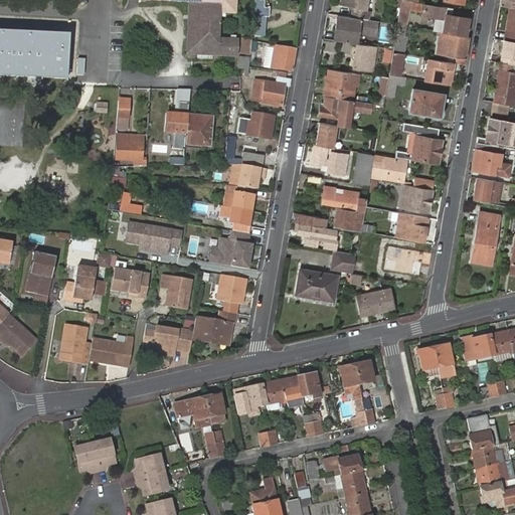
[(141,0),(188,2),(186,54),(187,54),(187,56),(188,58),(191,59),(194,59),(195,57),(196,56),(196,55),(236,57),(237,39),(218,38),(218,12),(235,13),(235,0),(141,0)]
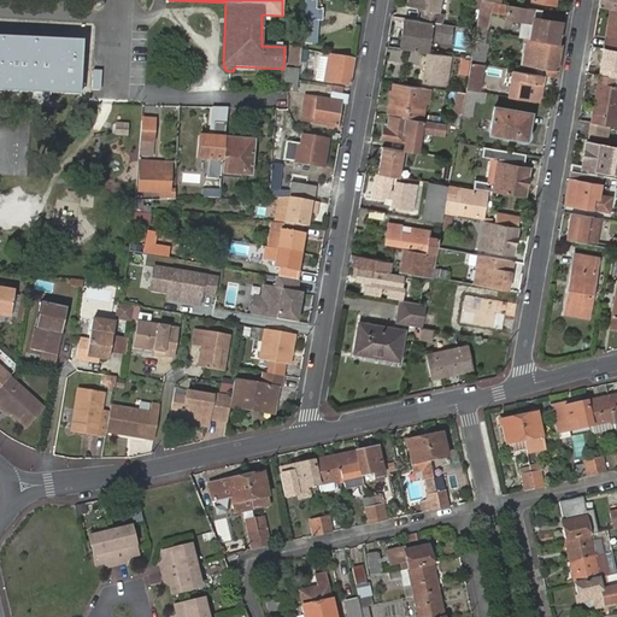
[(438,13),(439,0),(407,0),(407,4),(424,6),(424,11),(438,13)]
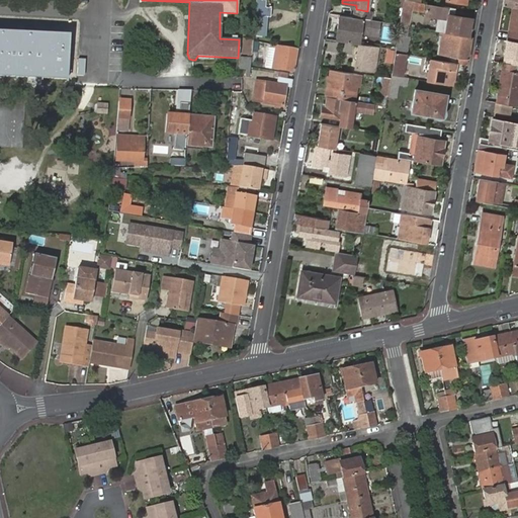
[(411,0),(409,0),(403,0),(401,14),(409,15),(411,0)]
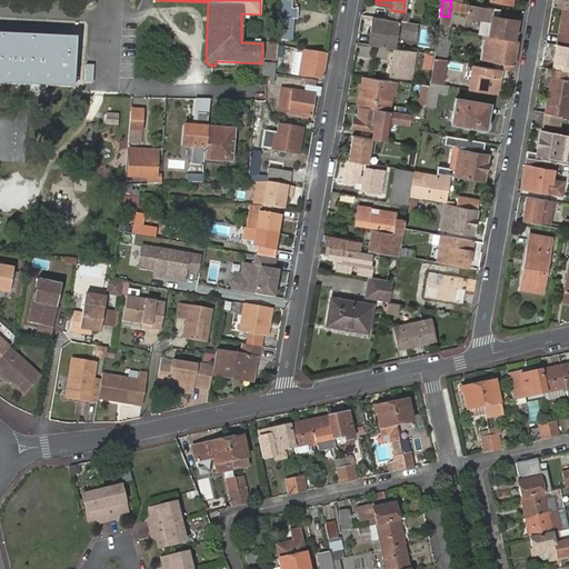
[(568,0),(551,0),(551,7),(562,9),(568,9),(568,0)]
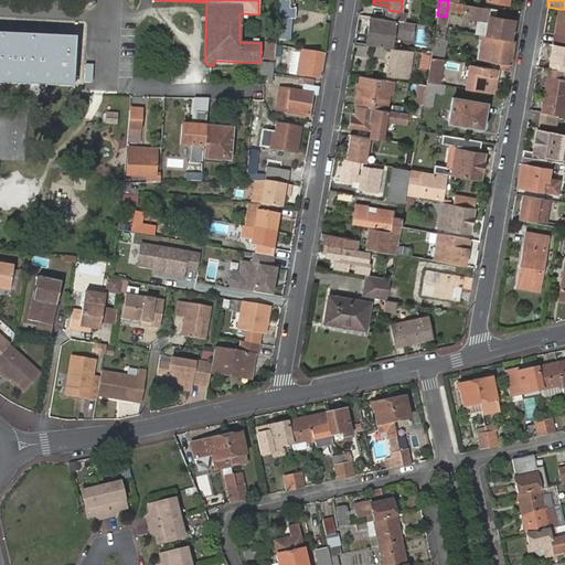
[(510,40),(513,19),(492,14),(493,9),(470,4),(468,21),(479,22),(477,34),(482,35),(510,40)]
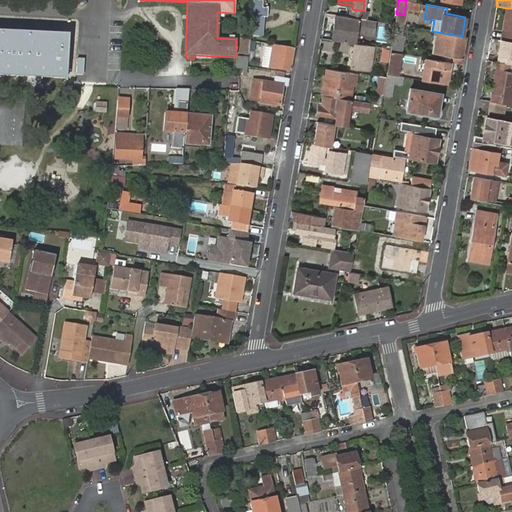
[(511,8),(506,8),(504,17),(506,18),(504,31),(503,40),(504,41),(511,41),(511,8)]
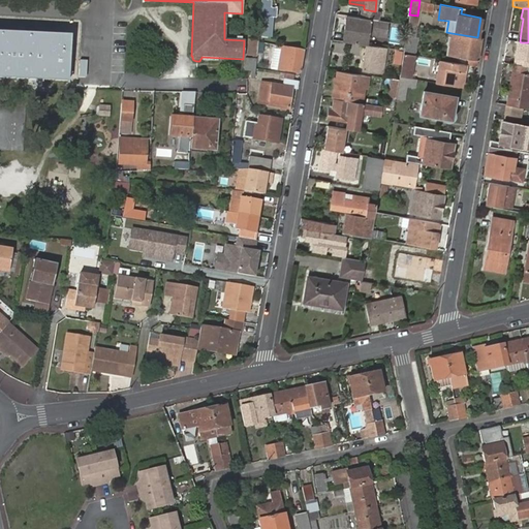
[(374,20),(375,11),(364,9),(363,18),(372,19),(374,20)]
